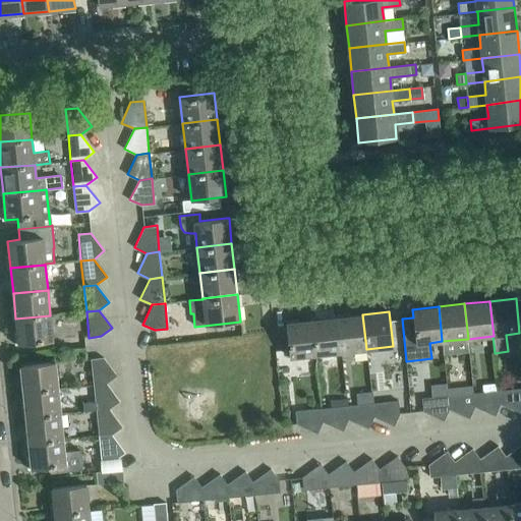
[(366,349),(362,314),(337,317),(341,352),(366,349)]
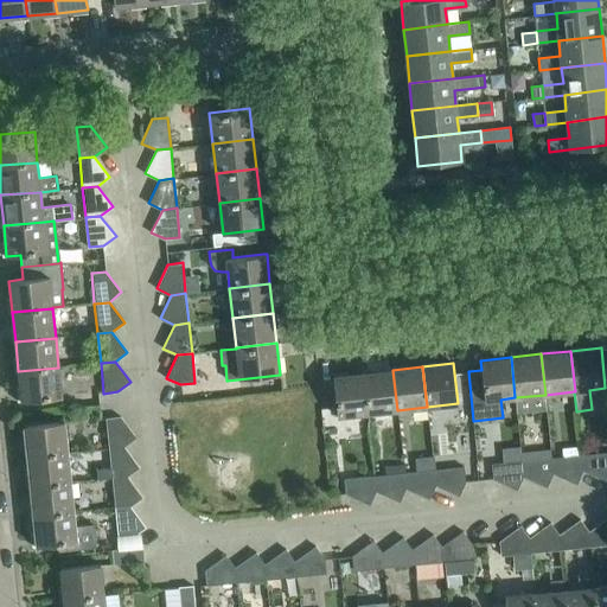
[(62,397),(58,368),(18,371),(21,402),(62,397)]
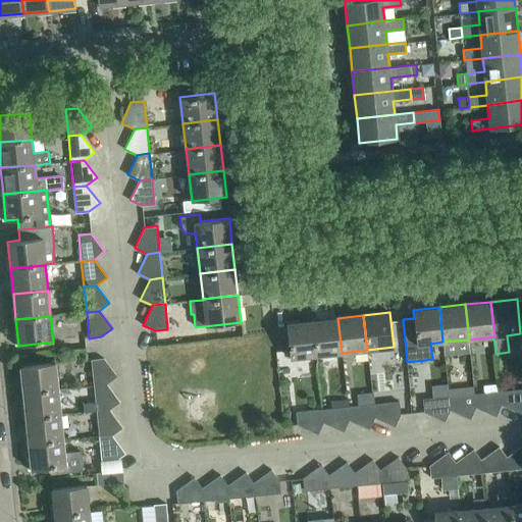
[(342,353),(337,318),(312,320),(316,356),(342,353)]
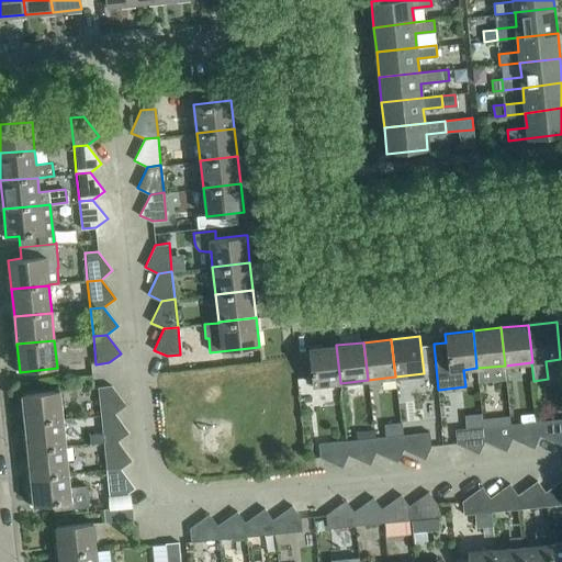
[(340,383),(336,345),(308,348),(312,385),(340,383)]
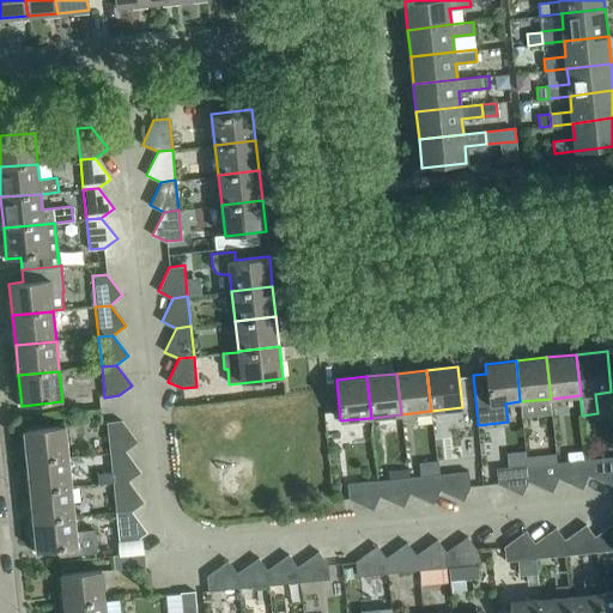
[(107,423),(110,453),(125,451),(138,443),(122,422),(107,423)]
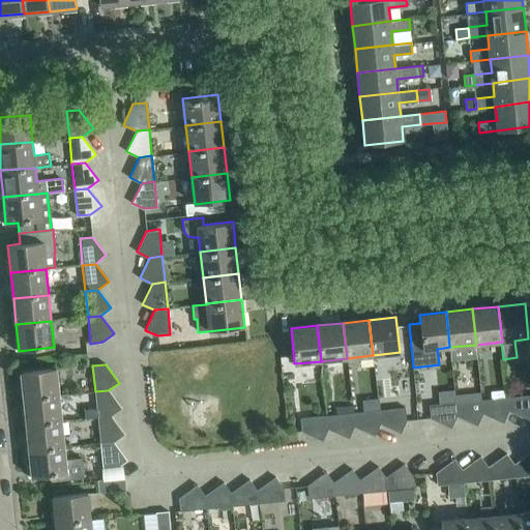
[(21,373),(24,399),(59,395),(56,369),(21,373)]
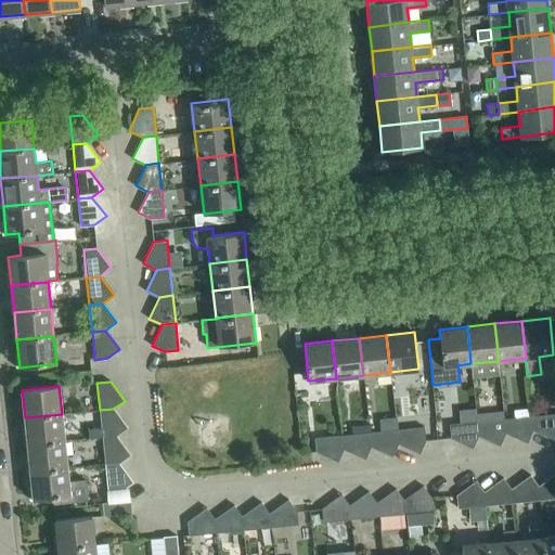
[(128,428),(113,409),(100,410),(102,428),(103,437),(116,436),(128,428)]
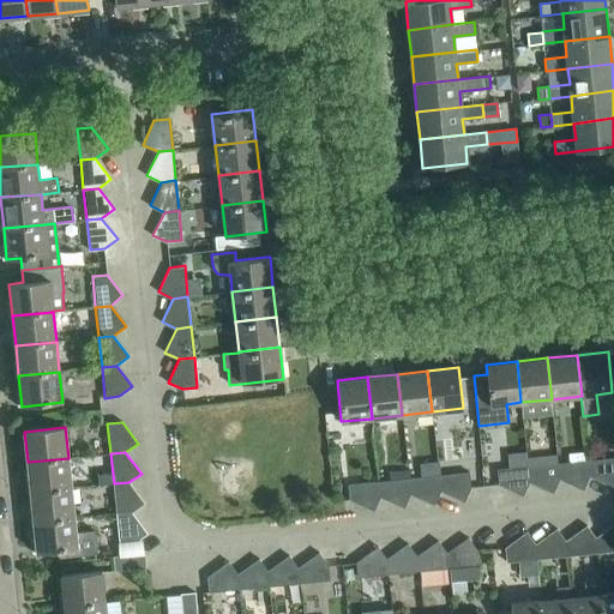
[(570,462),(585,461),(585,452),(569,453),(570,462)]
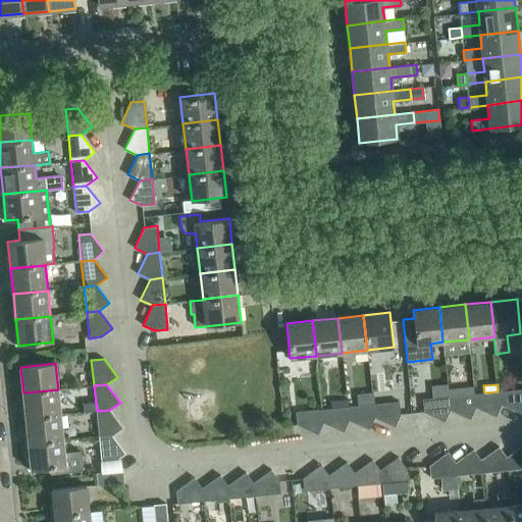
[(473,386),(448,388),(449,396),(474,394),(473,386)]
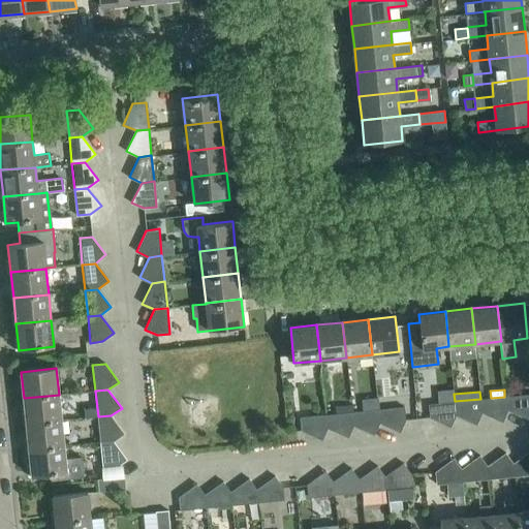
[(455,401),(454,394),(439,396),(440,403),(455,401)]
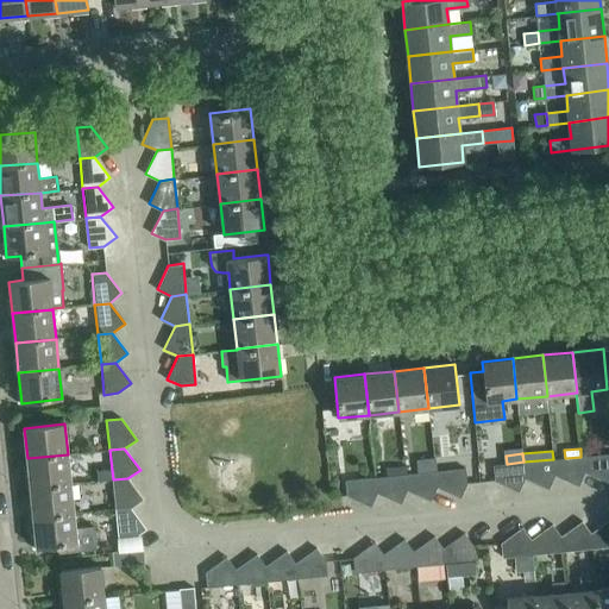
[(608,453),(583,456),(585,471),(608,482),(608,481),(608,453)]
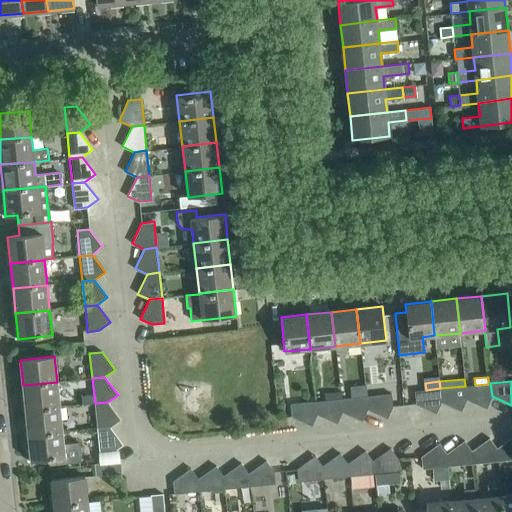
[(59,407),(57,382),(23,385),(25,410),(59,407)]
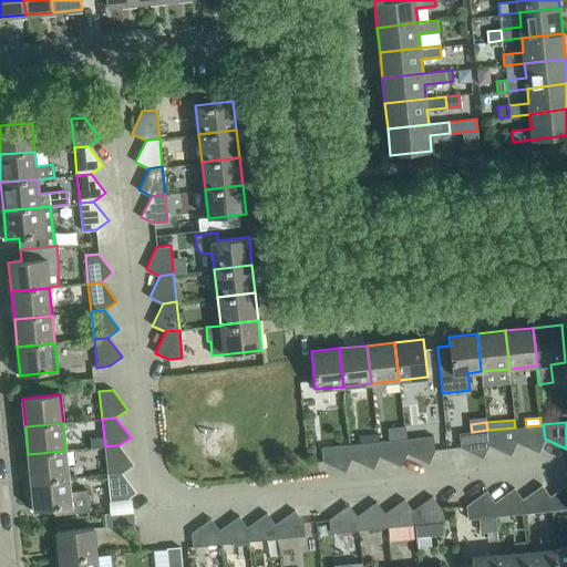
[(545,439),(543,424),(540,425),(526,426),(515,428),(517,441),(538,452),(545,439)]
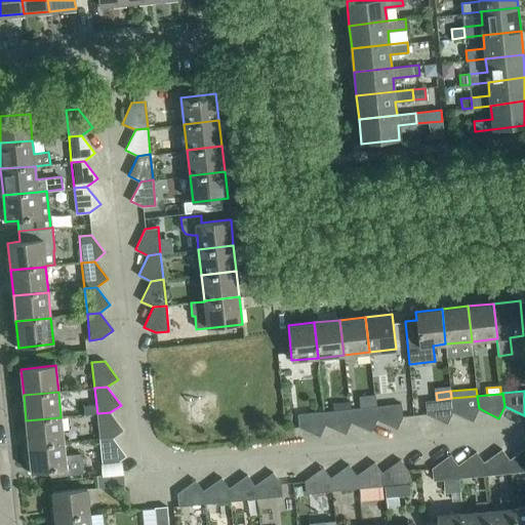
[(479,408),(477,396),(451,398),(452,411),(473,420),(479,408)]
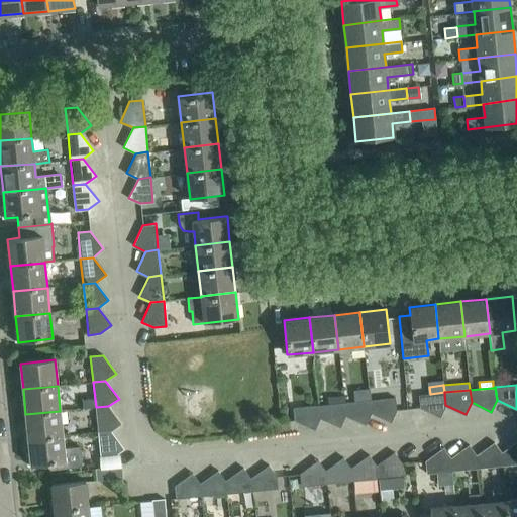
[(445,405),(444,392),(430,394),(418,395),(419,407),(440,417),(445,405)]
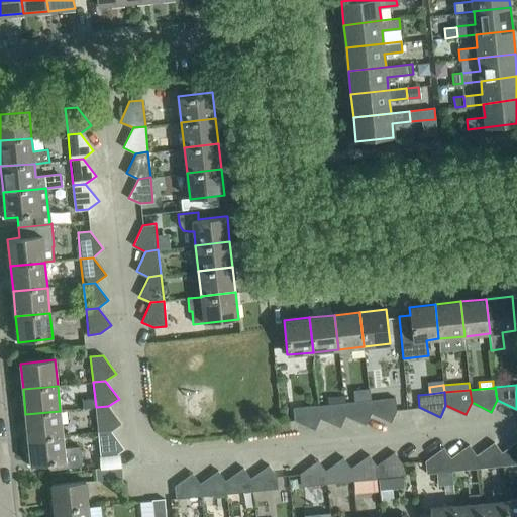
[(395,397),(370,400),(371,412),(391,422),(396,410),(395,397)]
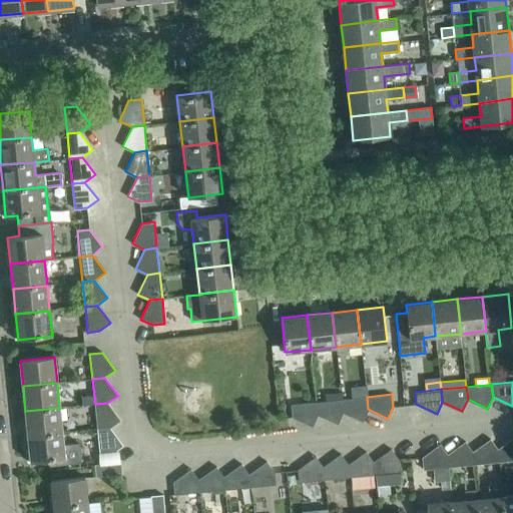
[(94,396),(81,396),(82,405),(95,404),(94,396)]
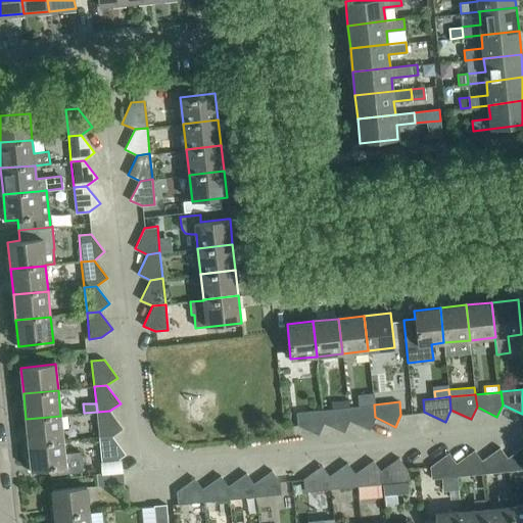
[(375,417),(374,405),(347,408),(349,420),(370,429),(375,417)]
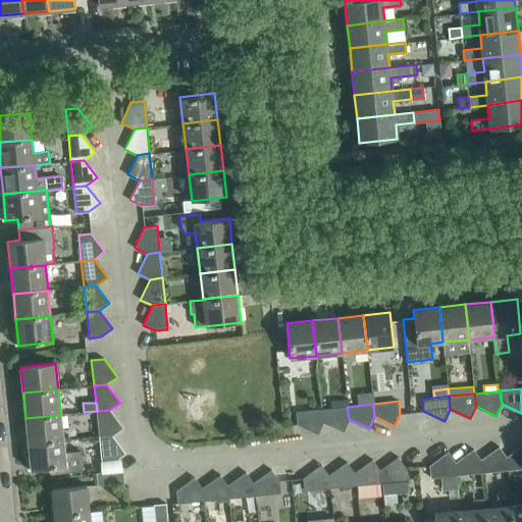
[(349,419),(347,407),(330,408),(321,409),(323,421),(344,431),(349,419)]
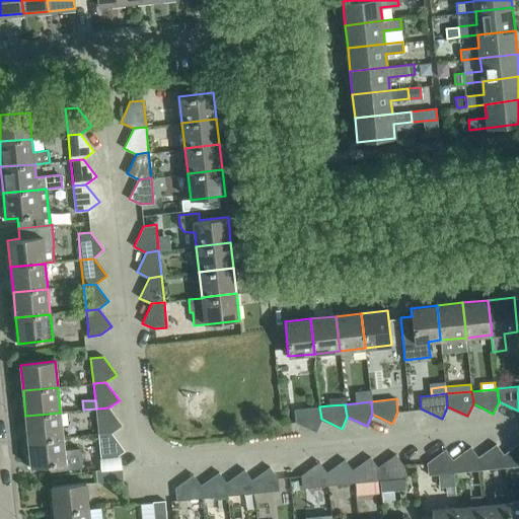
[(321,419),(319,406),(294,410),(295,422),(315,431),(321,419)]
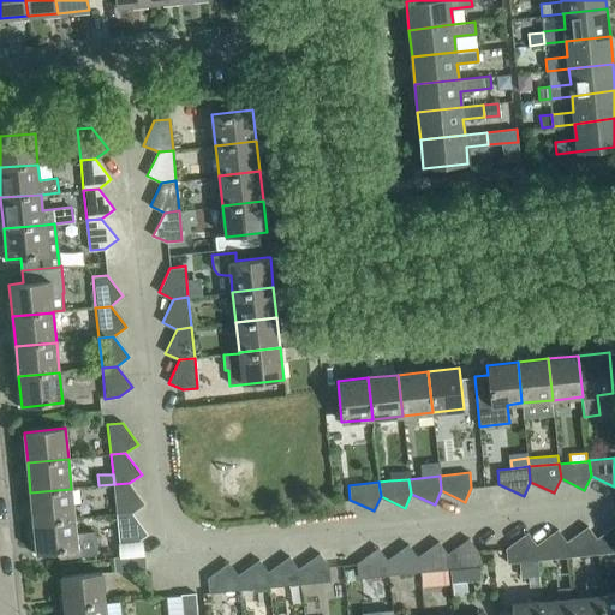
[(144,505),(129,483),(114,484),(117,514),(132,513),(144,505)]
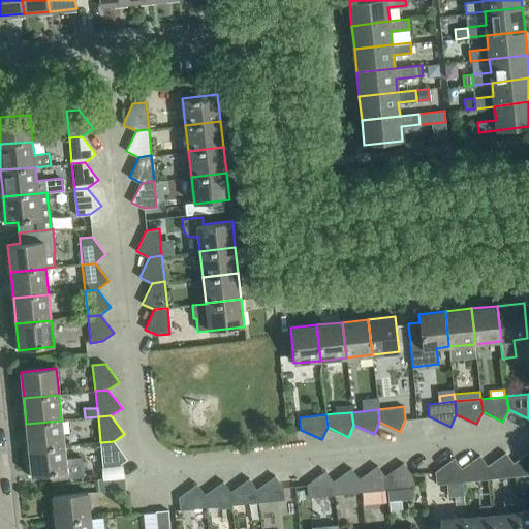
[(64,446),(61,421),(26,424),(29,449),(64,446)]
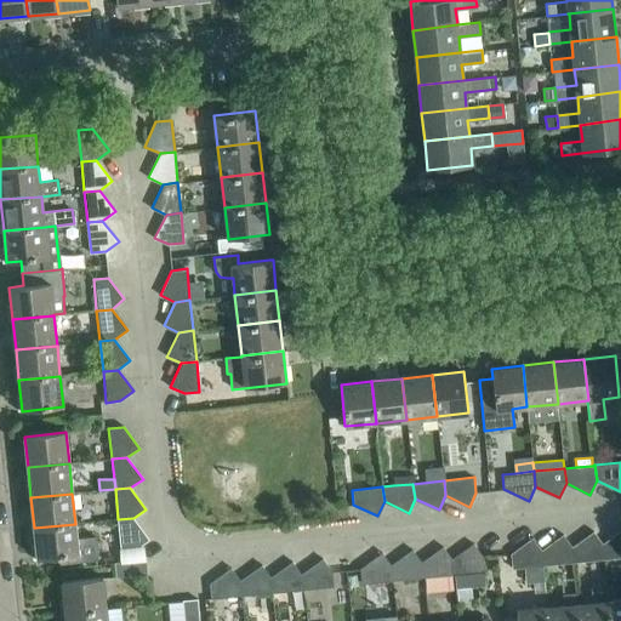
[(149,540),(134,518),(118,519),(121,551),(136,548),(149,540)]
